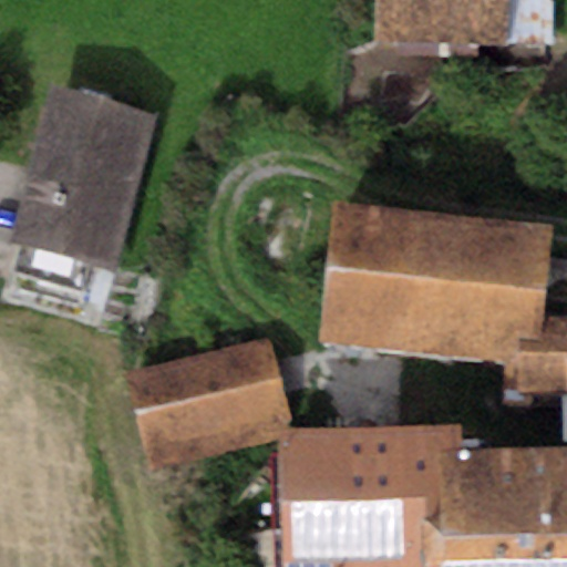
[(378,0),(375,52),(500,51),(553,45),(555,0),(378,0)]
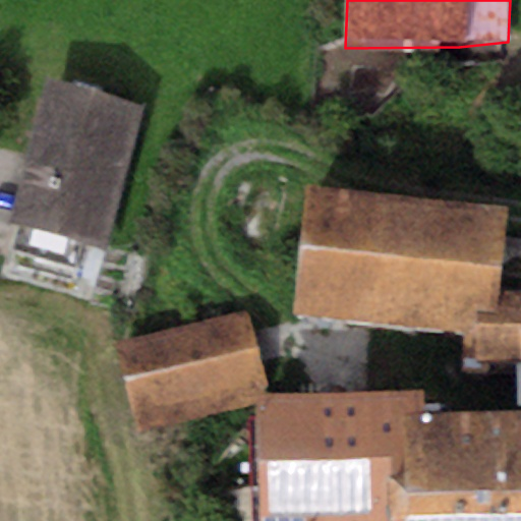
[(139,107),(48,82),(8,223),(14,225),(8,248),(69,265),(77,236),(102,243),(139,107)]
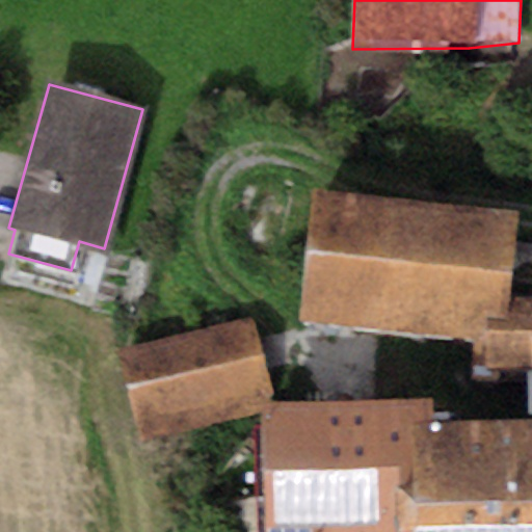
[(521,208),(315,188),(302,318),(470,334),(478,335),(479,315),(510,317),(511,298),(521,208)]
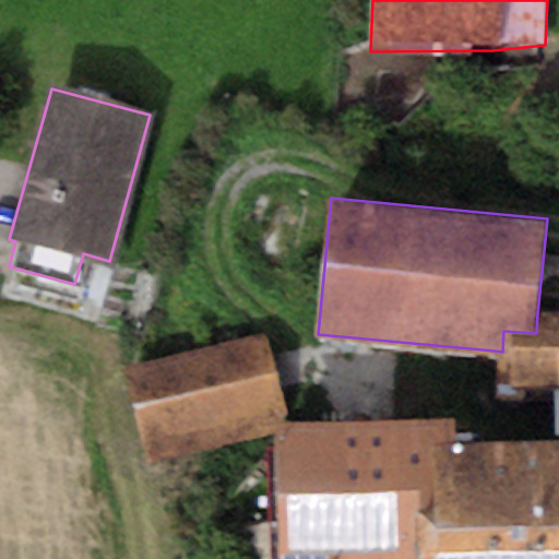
[(558,313),(537,313),(536,333),(503,331),(502,352),(494,351),(495,400),(523,402),(521,387),(558,388),(558,313)]
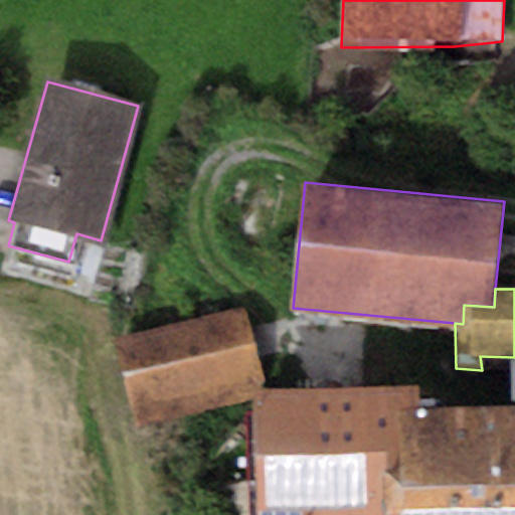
[(234,310),(109,341),(130,421),(255,389),(234,310)]
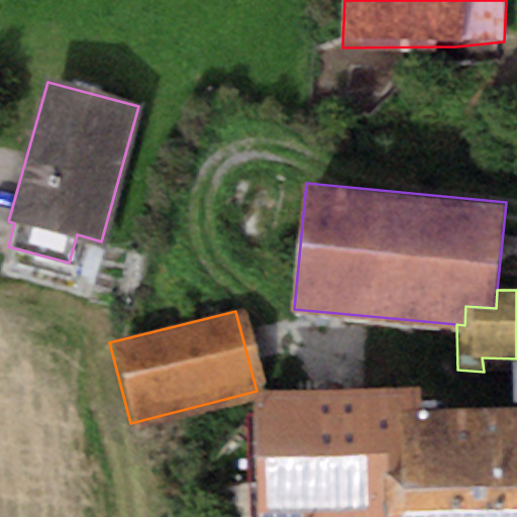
[(423,387),(264,390),(266,516),(516,516),(516,411),(423,413),(423,387)]
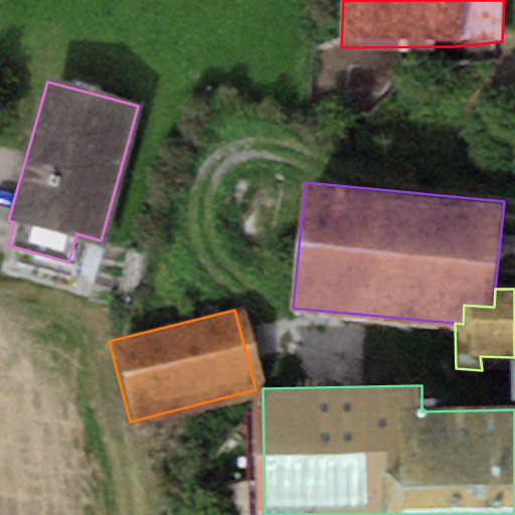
All buildings are outlined.
